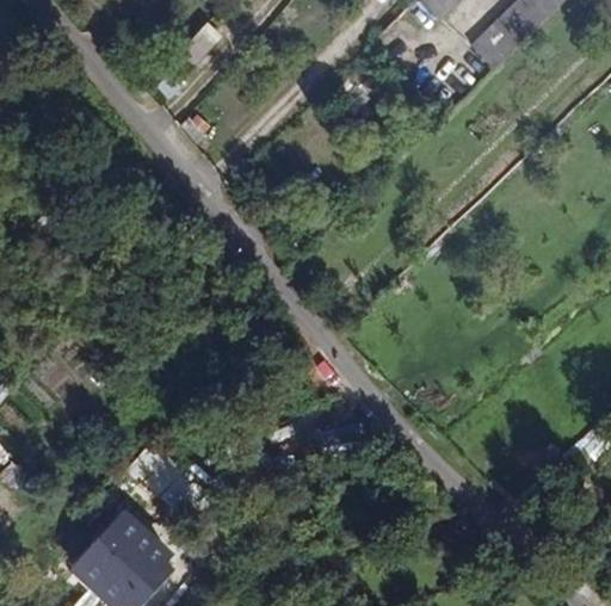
[(420,0),(438,17),(454,0),(420,0)]
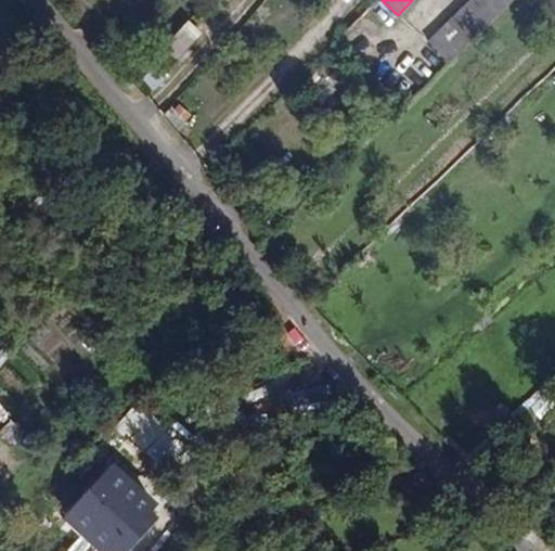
[(466,0),(427,38),(449,60),(510,0),(466,0)]
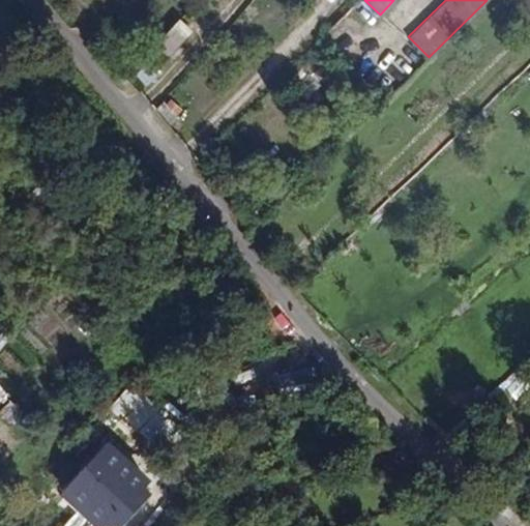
[(163,70),(196,28),(180,17),(147,58),(163,70)]
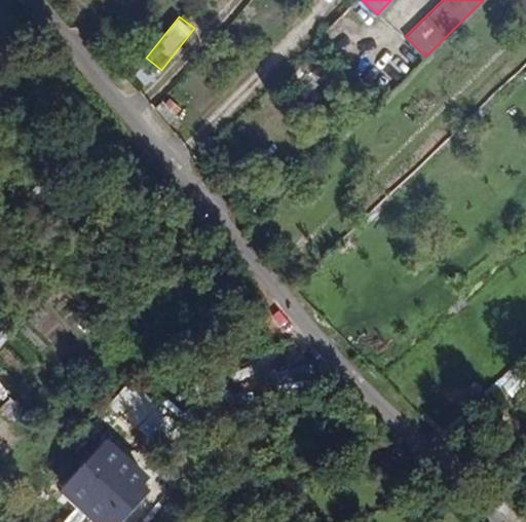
[(268,369),(271,385),(308,378),(305,362),(268,369)]
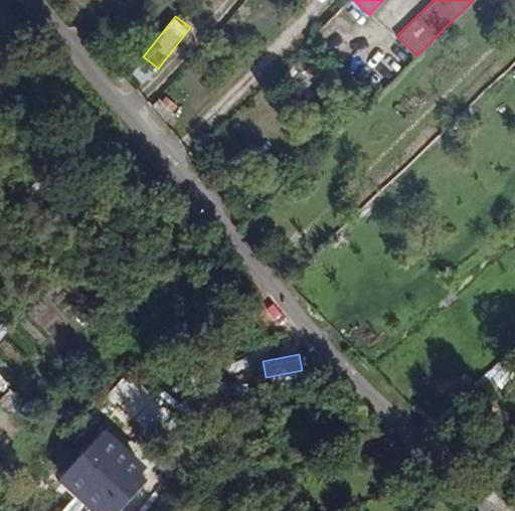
[(0,390),(9,385),(0,368),(0,390)]
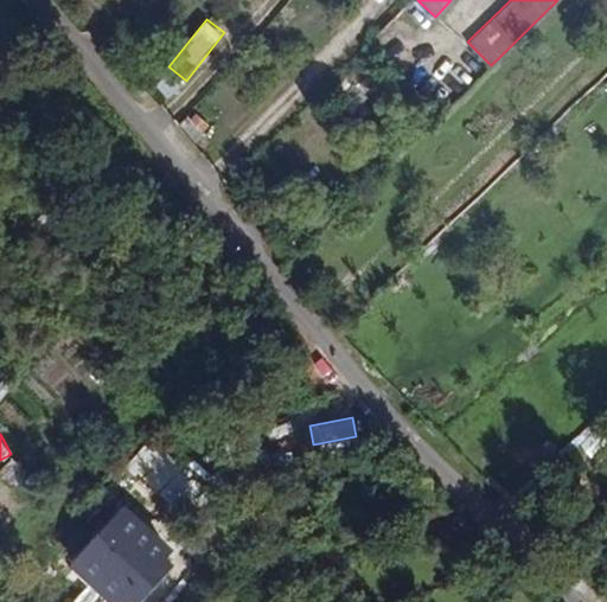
[(159,439),(115,484),(140,508),(184,463),(159,439)]
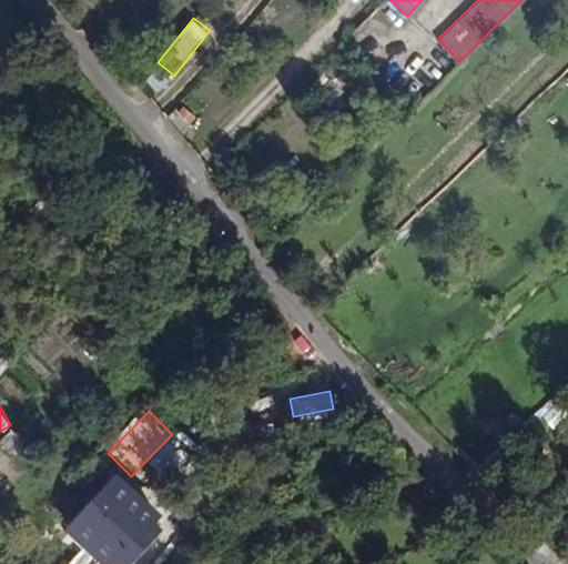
[(154,513),(115,477),(74,522),(89,535),(98,525),(121,547),(111,557),(117,562),(128,550),(131,553),(140,544),(132,536),(154,513)]
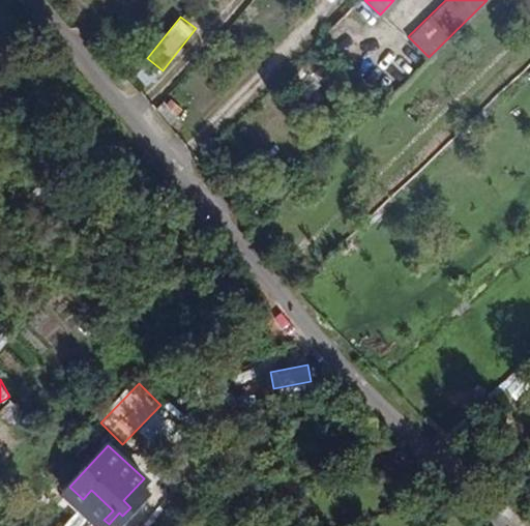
[(61,496),(93,525),(107,525),(109,524),(104,520),(113,510),(91,490),(83,499),(69,487),(61,496)]
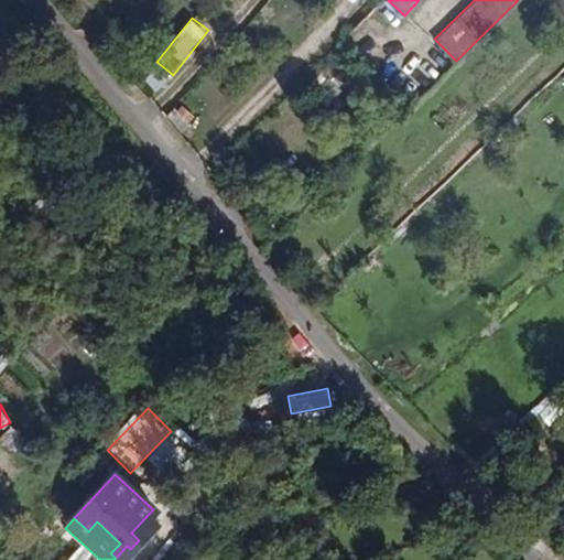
[(116,558),(114,559),(120,559),(130,549),(127,546),(116,558)]
